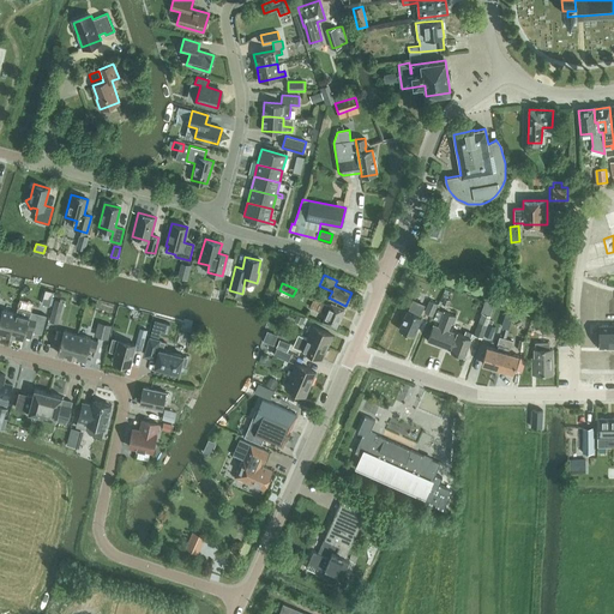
[(46,315),(49,301),(41,299),(37,313),(46,315)]
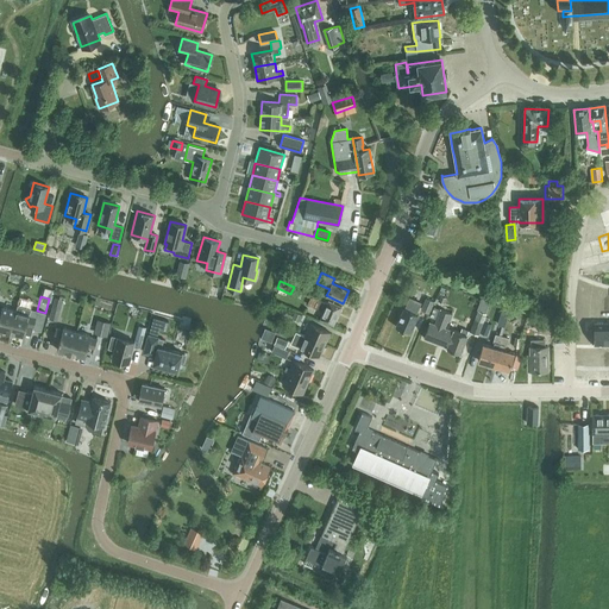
[(318,299),(311,296),(307,305),(314,307),(324,312),(320,319),(333,325),(341,306),(328,300),(327,303),(318,299)]
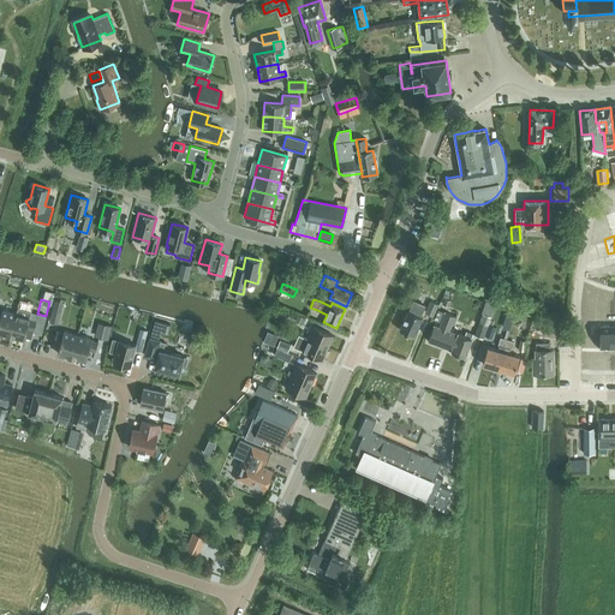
[(433,315),(437,304),(430,300),(425,312),(433,315)]
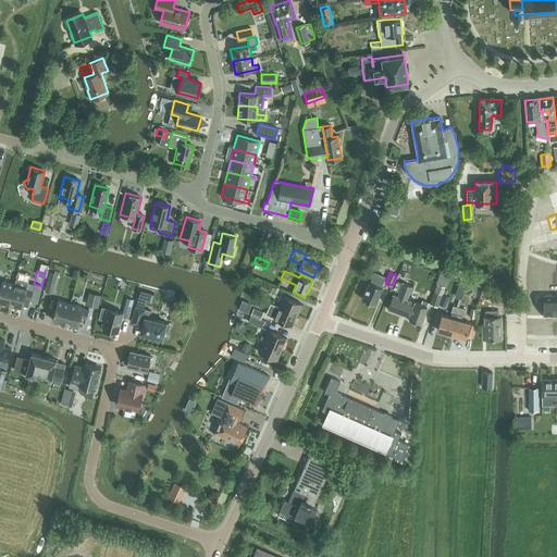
[(378,285),(380,280),(372,276),(370,282),(362,299),(374,305),(382,287),(378,285)]
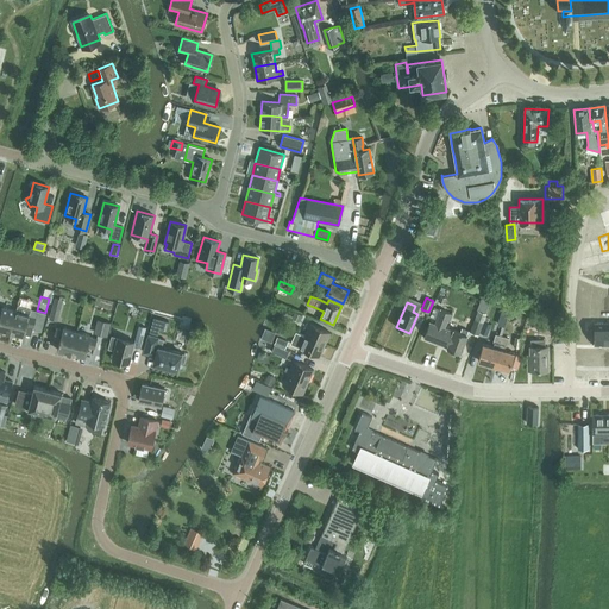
[(57,320),(61,305),(51,303),(49,319),(57,320)]
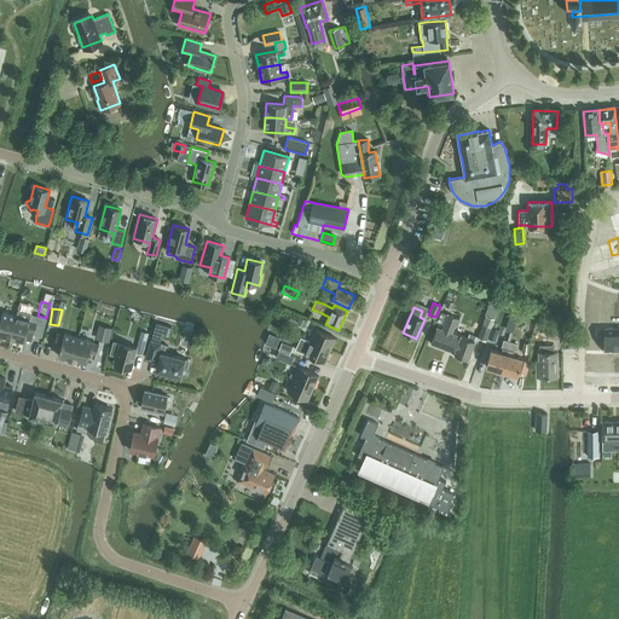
[(32,313),(18,310),(16,316),(10,337),(24,341),(25,339),(32,341),(36,323),(30,320),(32,313)]
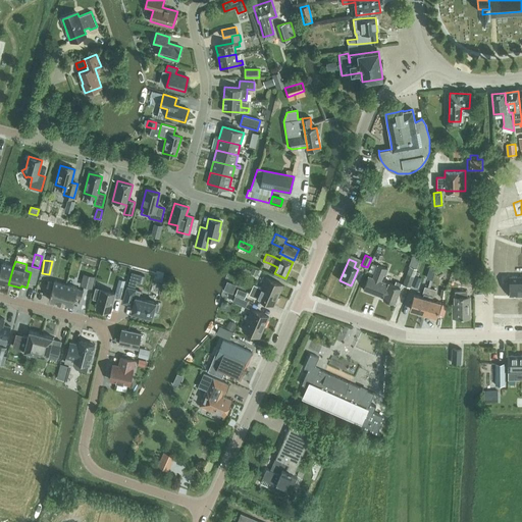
[(0,281),(8,284),(13,266),(2,263),(1,264),(0,263),(0,281)]
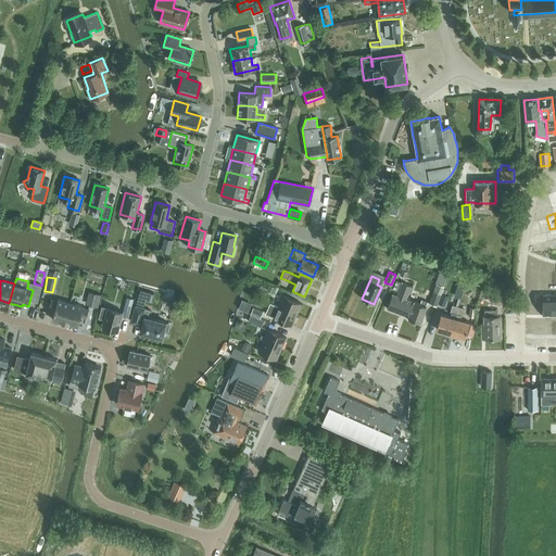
[(402,282),(396,280),(392,289),(399,292),(399,291),(402,282)]
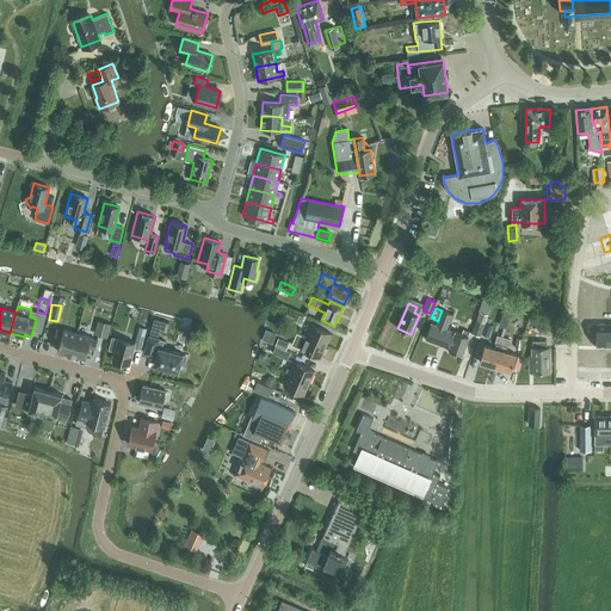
[(448,347),(454,332),(446,328),(449,321),(451,322),(454,314),(442,310),(436,325),(431,323),(425,339),(448,347)]
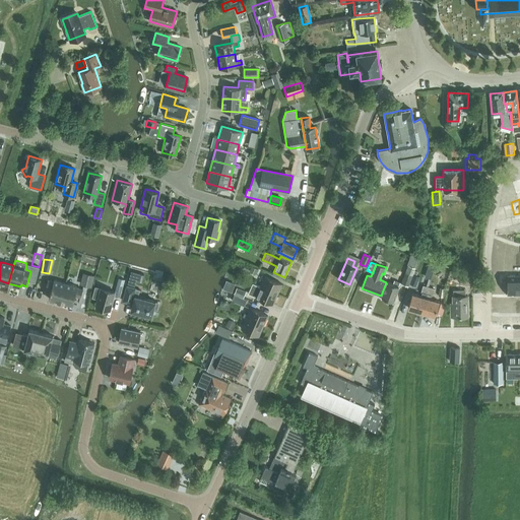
[(401,283),(407,286),(415,266),(408,264),(401,283)]
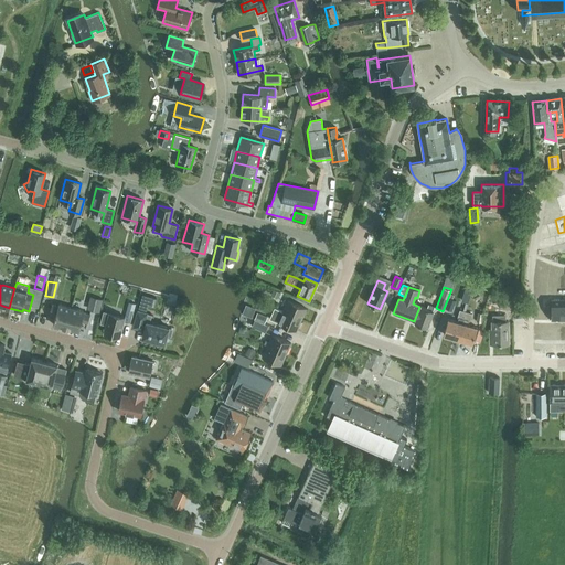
[(273,289),(270,295),(277,298),(280,292),(273,289)]
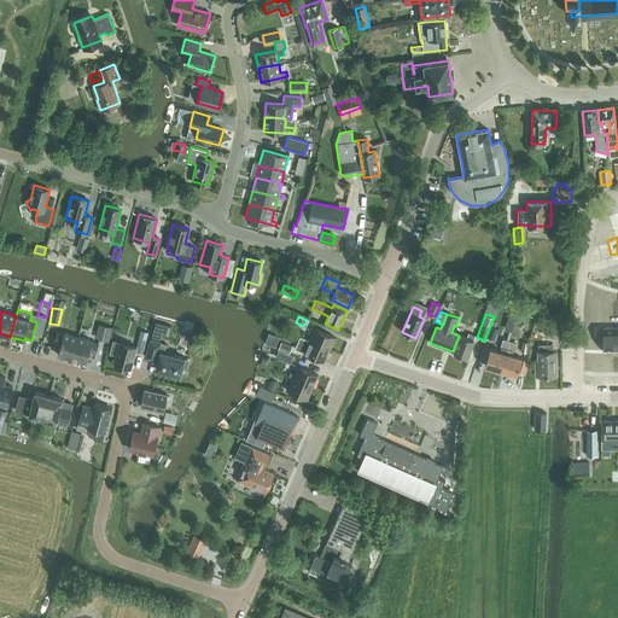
[(156,321),(153,331),(162,333),(163,328),(170,331),(172,326),(156,321)]
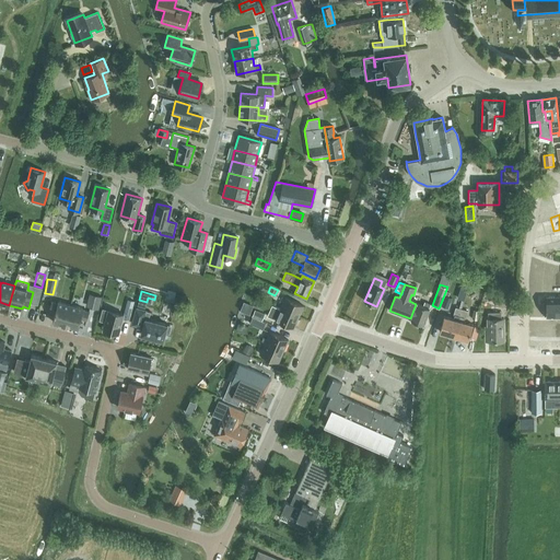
[(97,308),(101,296),(93,294),(90,306),(97,308)]
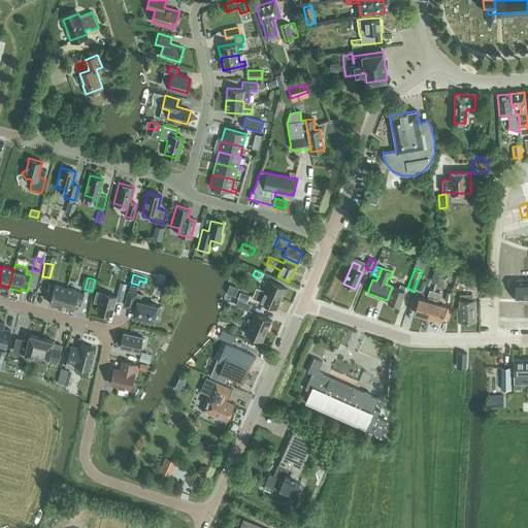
[(422,290),(426,279),(420,277),(416,288),(422,290)]
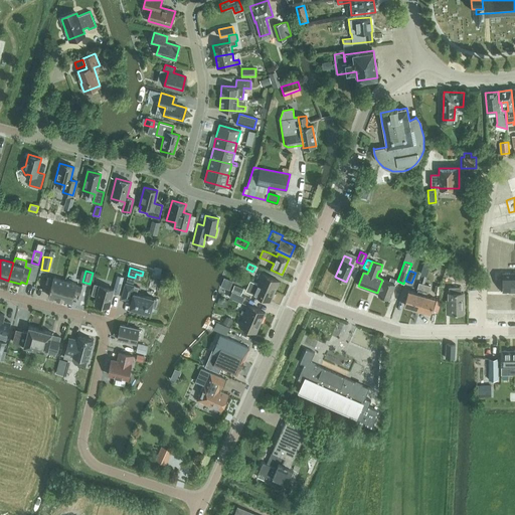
[(456,273),(456,282),(465,282),(465,275),(456,273)]
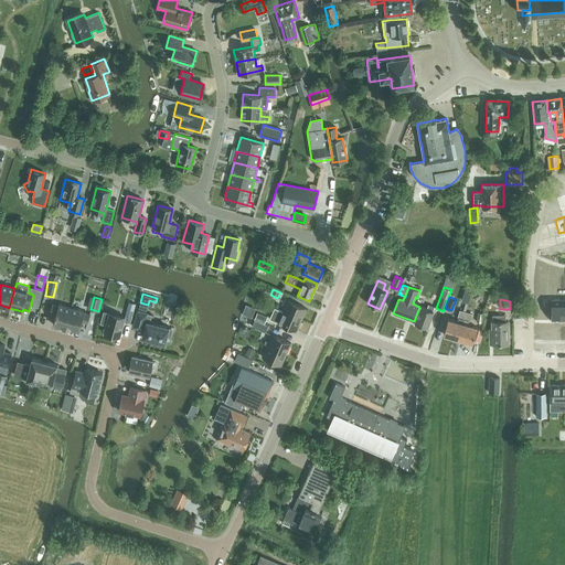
[(562,299),(551,299),(551,320),(562,320),(562,299)]
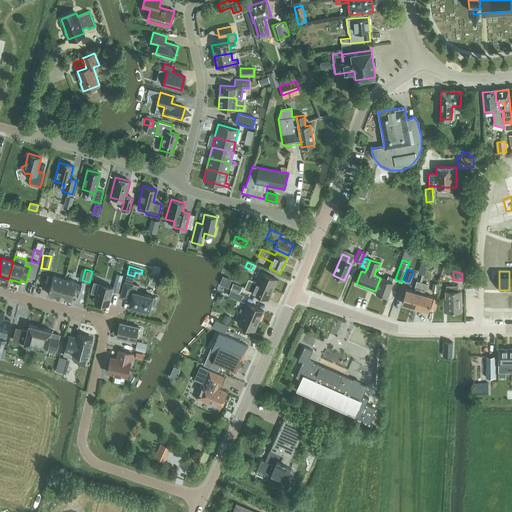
[(119,286),(122,274),(116,272),(113,284),(119,286)]
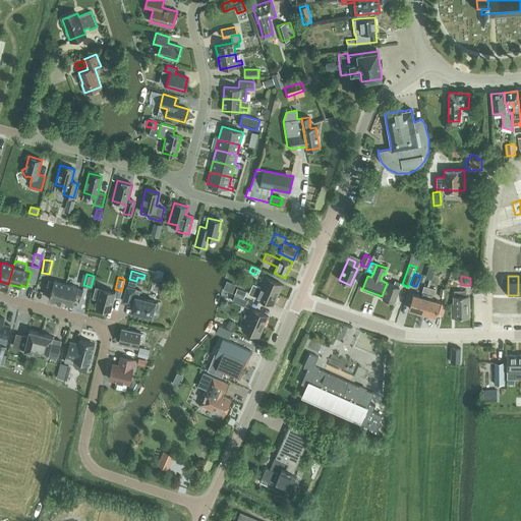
[(261,287),(278,294),(282,284),(265,277),(261,287)]
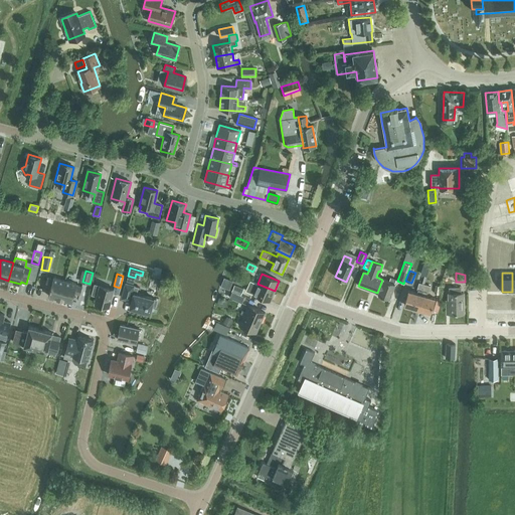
[(224,276),(221,284),(229,288),(233,280),(224,276)]
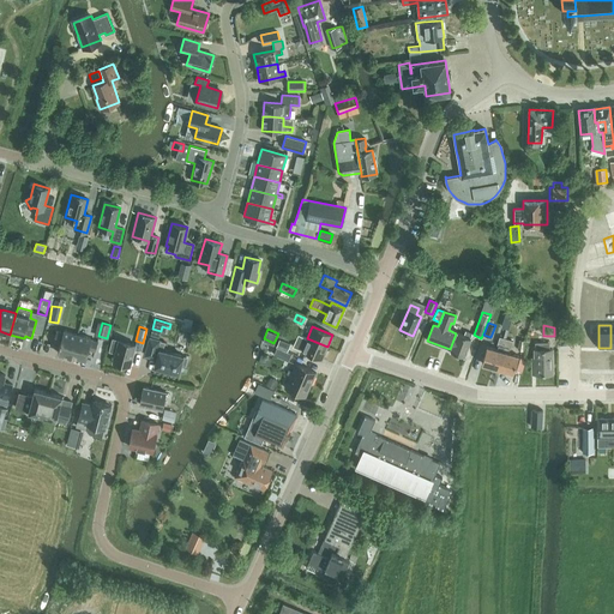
[(58,353),(71,356),(77,335),(64,331),(62,332),(56,330),(54,338),(61,341),(58,353)]
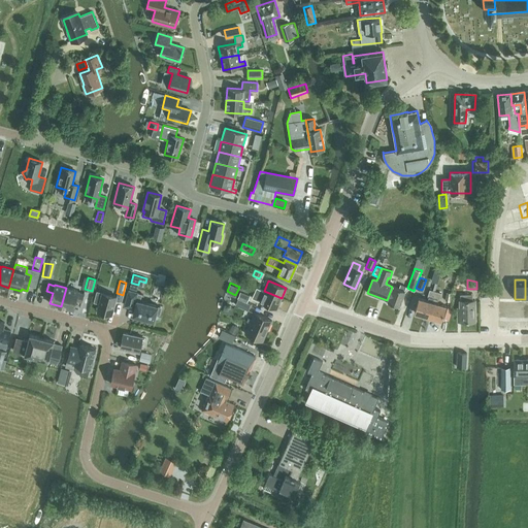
[(392,287),(387,300),(388,300),(387,301),(399,306),(405,291),(404,291),(406,287),(400,285),(399,288),(393,286),(393,287),(392,287)]
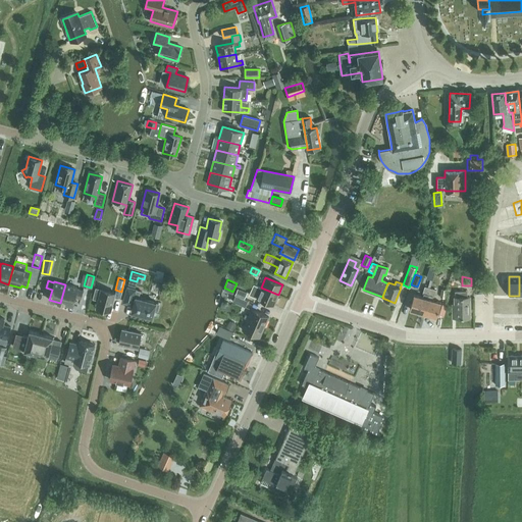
[(65,284),(60,303),(72,306),(75,296),(81,298),(83,291),(77,289),(77,288),(65,284)]
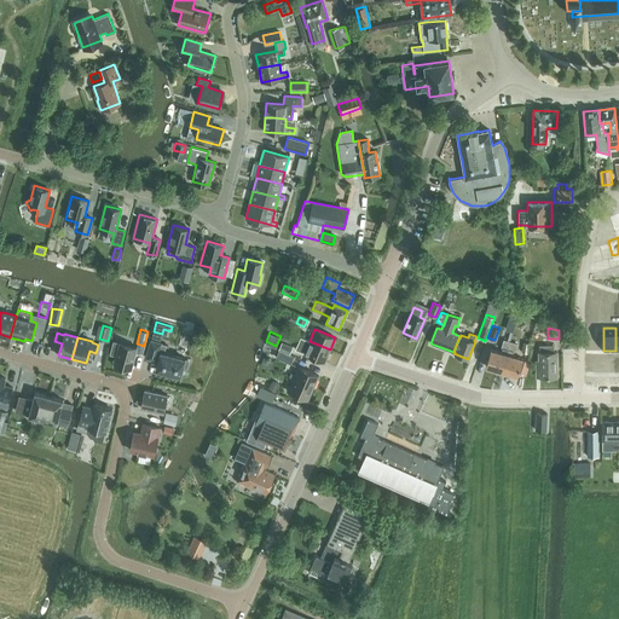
[(184,358),(165,353),(167,345),(151,340),(146,358),(157,362),(155,369),(156,370),(156,369),(179,375),(179,376),(180,376),(183,366),(186,368),(189,360),(185,359),(185,358),(184,358)]
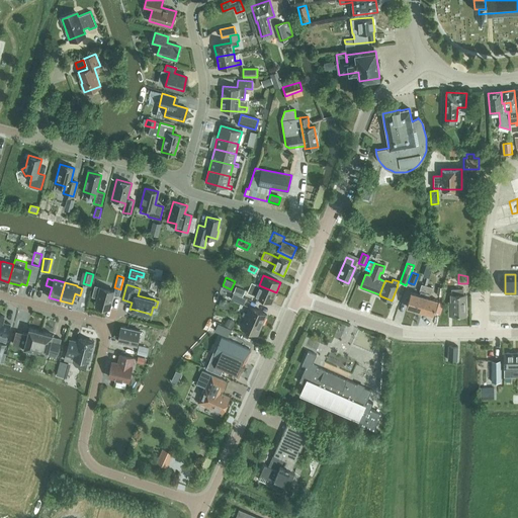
[(419,310),(427,285),(421,284),(419,290),(420,291),(419,294),(411,292),(407,307),(419,310)]
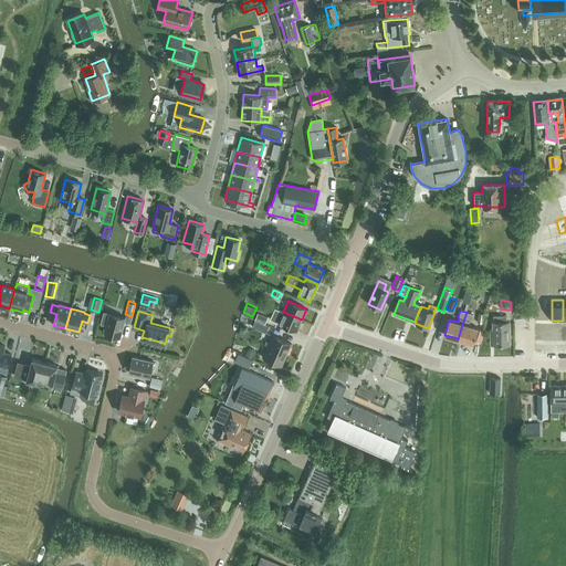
[(296,332),(302,320),(283,312),(278,323),(296,332)]
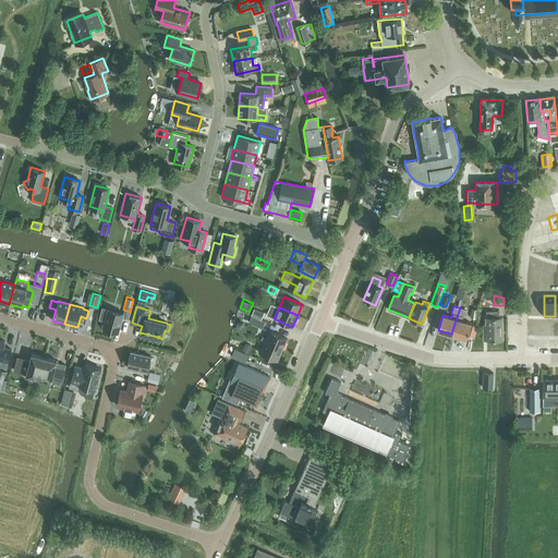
[(460,307),(451,334),(466,338),(471,323),(462,320),(462,316),(464,317),(466,310),(460,307)]
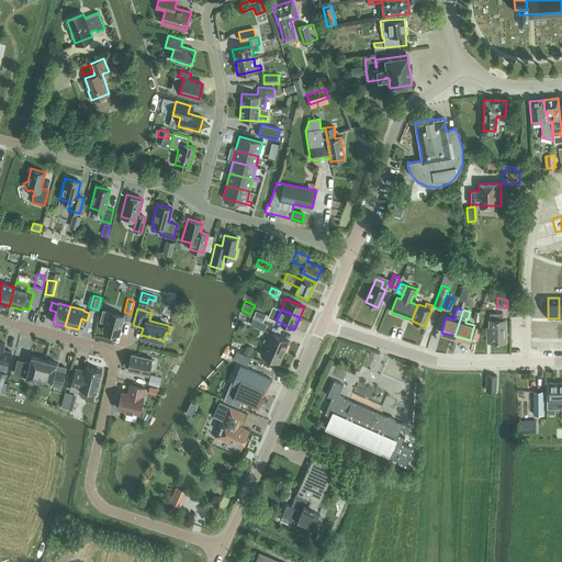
[(267,323),(270,316),(256,311),(253,316),(267,323)]
